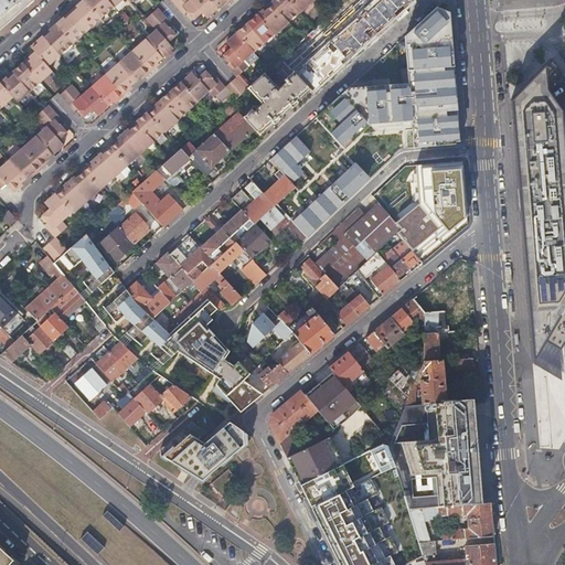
[(0,0),(0,29),(32,0),(0,0)]
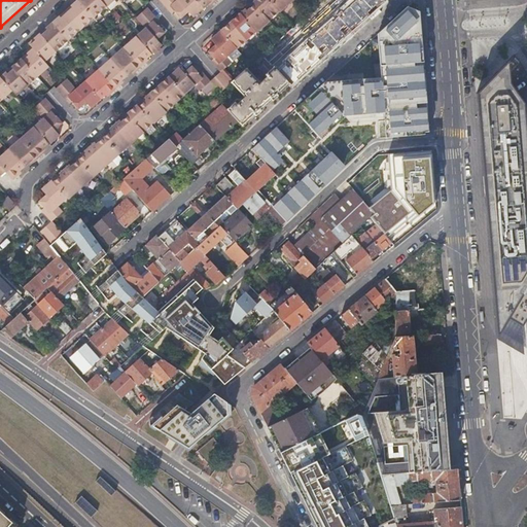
[(66,11),(81,29),(94,18),(78,0),(71,6),(73,8),(68,12),(66,11)]
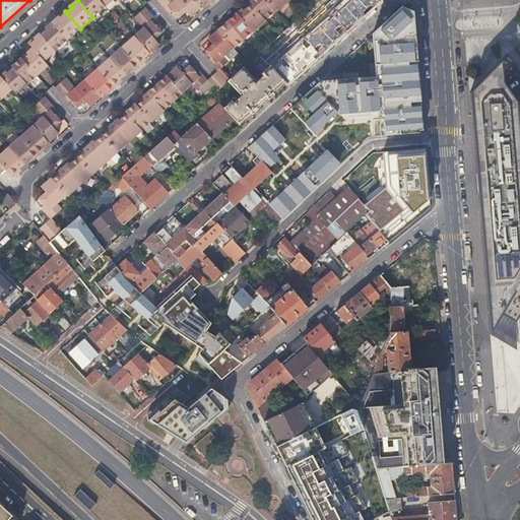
[(77,0),(92,17),(106,7),(99,0),(77,0)]
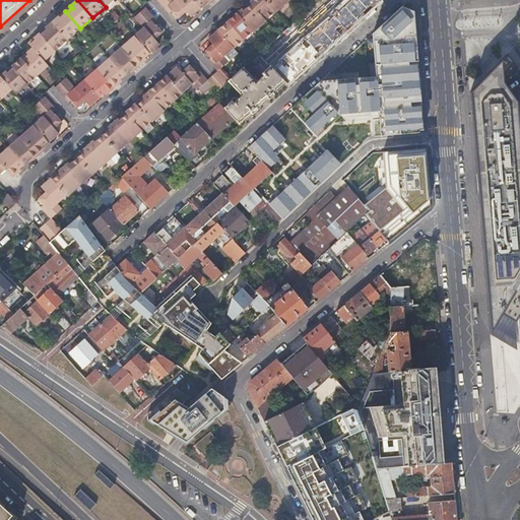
[(175,0),(165,0),(160,4),(166,9),(175,0)]
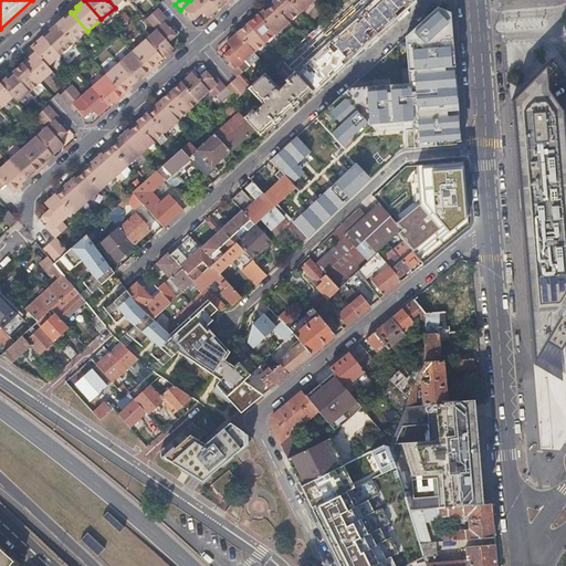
[(186,16),(197,6),(191,0),(190,0),(180,10),(186,16)]
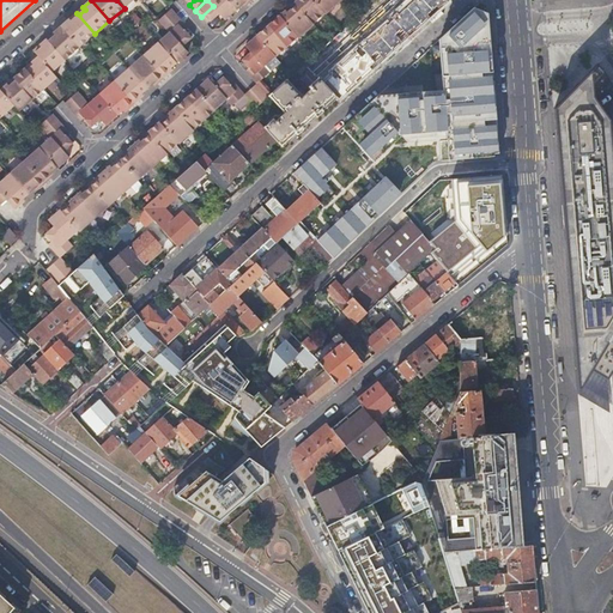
[(237,10),(228,0),(207,0),(213,6),(219,13),(225,20),(237,10)]
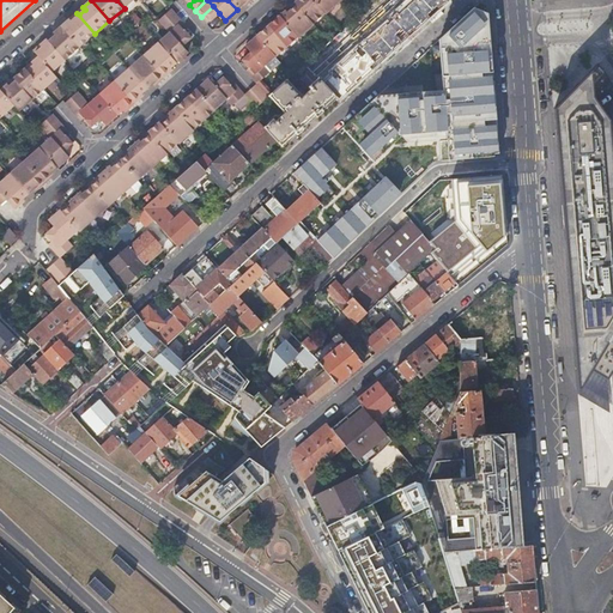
[(228,0),(237,10),(242,5),(246,2),(247,5),(252,0),(228,0)]
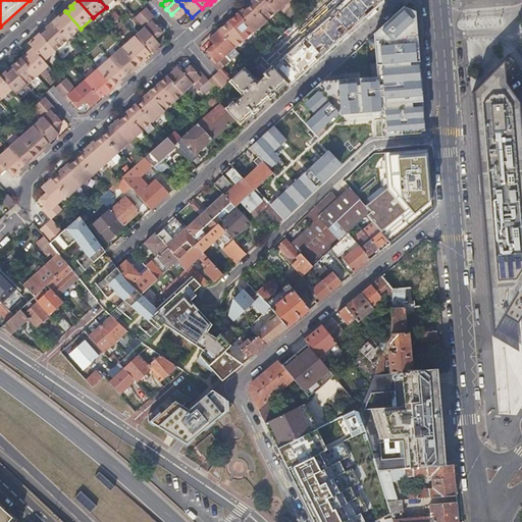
[(267,20),(276,11),(266,0),(253,0),(251,2),(267,20)]
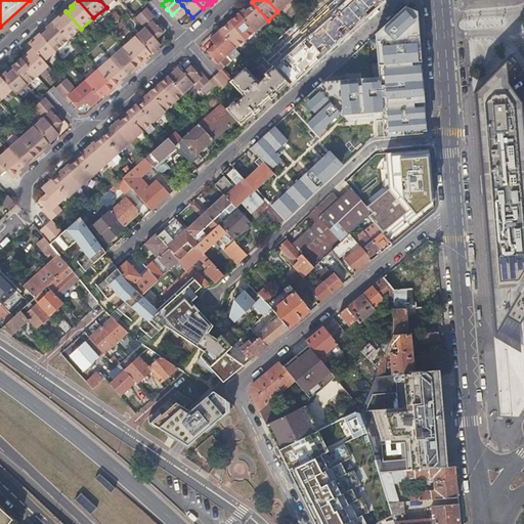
[(278,12),(291,1),(290,0),(267,0),(277,11),(278,12)]
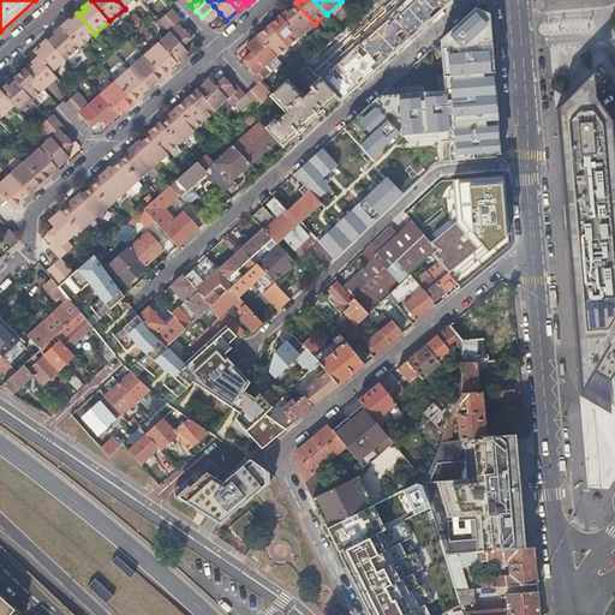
[(382,0),(402,22),(421,6),(415,0),(382,0)]
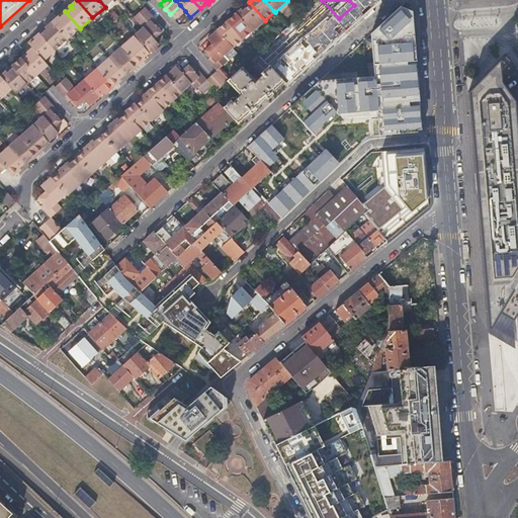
[(253,31),(265,20),(249,2),(237,13),(252,30),(253,31)]
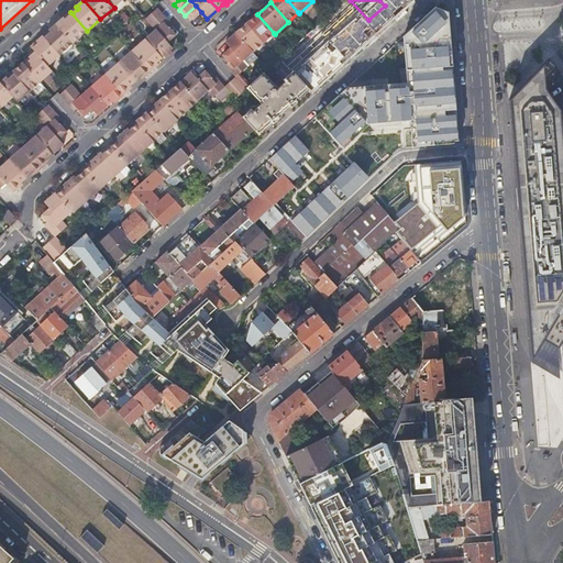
[(190,22),(201,12),(196,6),(185,15),(190,22)]
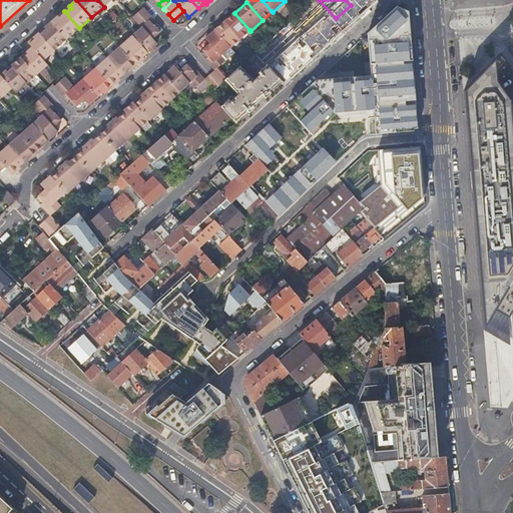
[(376,75),(316,80),(312,83),(316,87),(303,98),(300,95),(287,107),(309,131),(320,122),(323,125),(343,108),(373,105),(374,112),(379,111),(381,133),(414,131),(412,115),(417,114),(409,24),(404,24),(403,9),(396,7),(371,29),(374,52),(369,52),(370,63),(375,63),(376,75)]
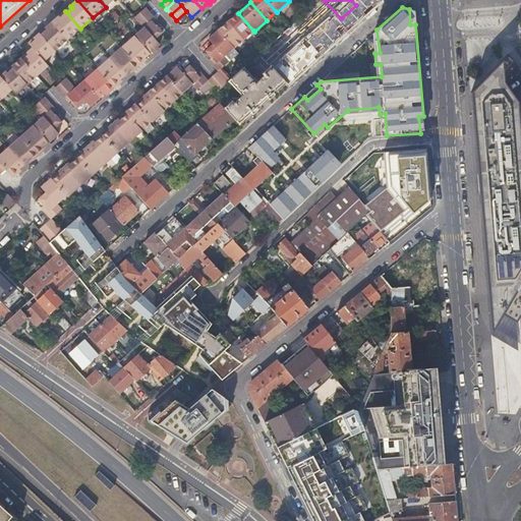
[(135,17),(140,22),(151,13),(146,8),(135,17)]
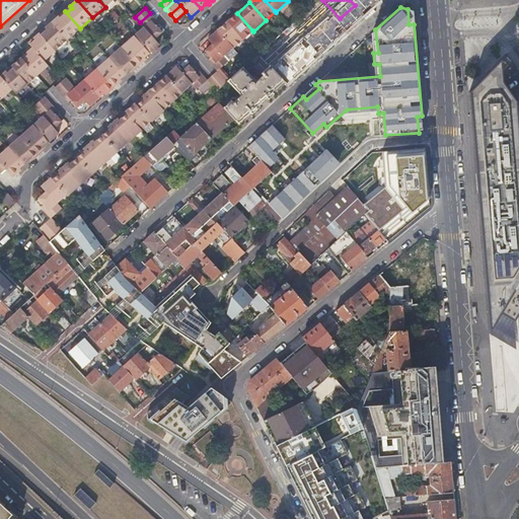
[(52,22),(68,40),(80,28),(65,11),(64,11),(66,13),(61,18),(59,16),(52,22)]
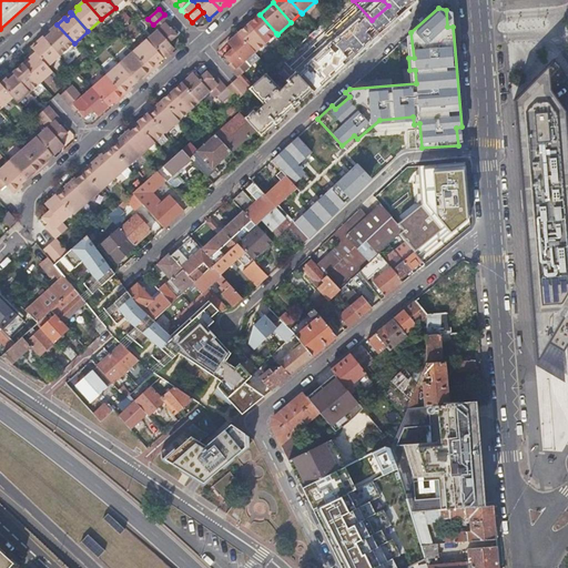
[(153,24),(158,30),(169,20),(164,14),(153,24)]
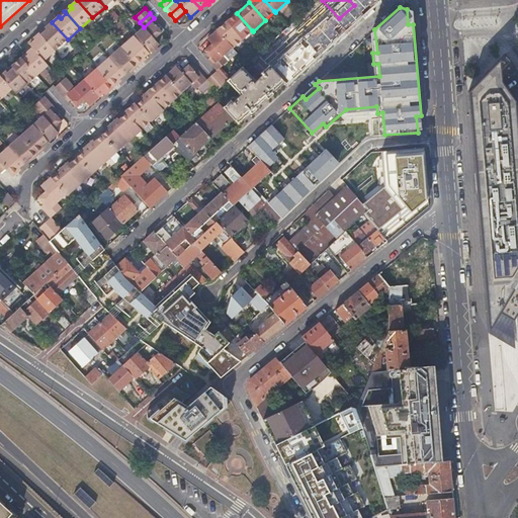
[(243,39),(252,30),(237,13),(227,21),(243,39)]
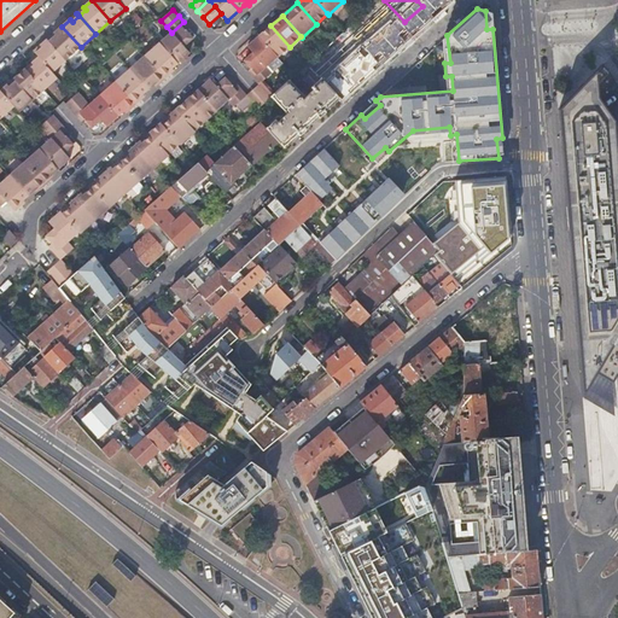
[(184,22),(172,33),(178,40),(190,29),(184,22)]
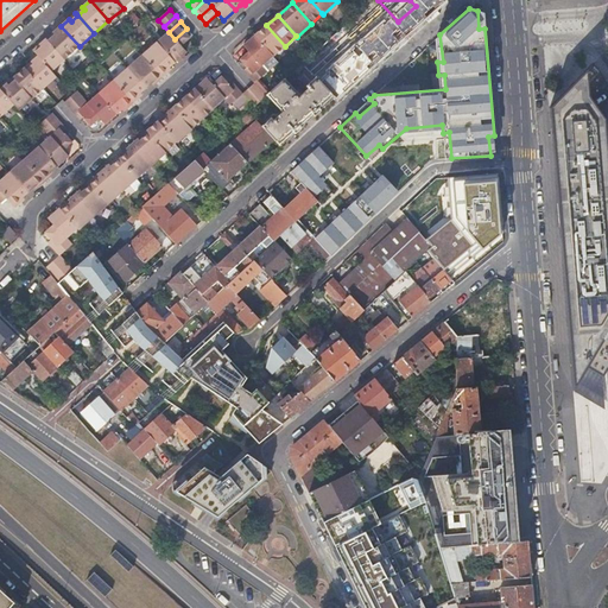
[(285,46),(266,25),(255,36),(273,56),(274,56),(285,46)]
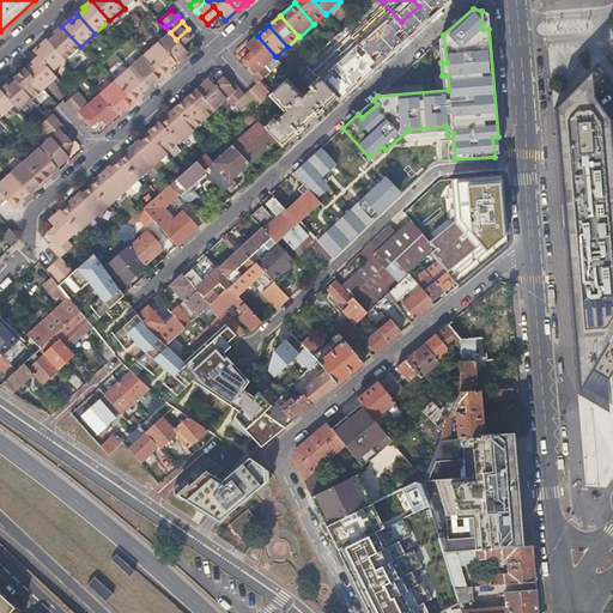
[(65,60),(80,47),(61,26),(54,34),(55,36),(49,41),(48,38),(47,40),(65,60)]
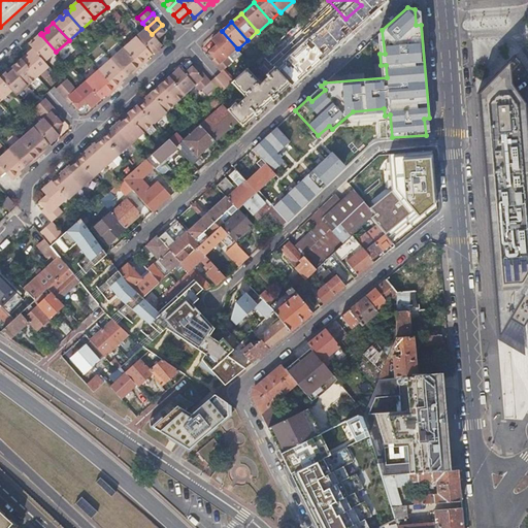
[(158,40),(168,31),(162,25),(152,34),(158,40)]
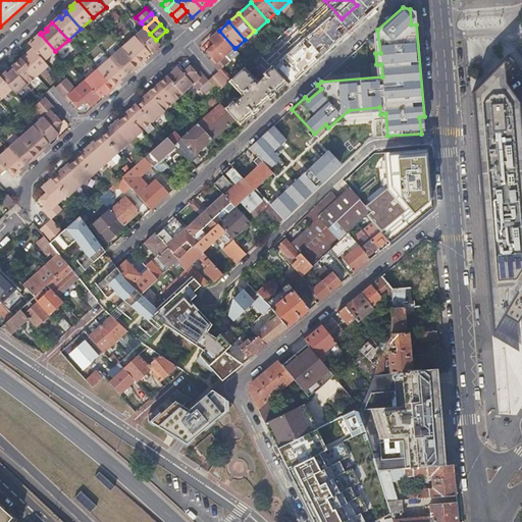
[(145,28),(136,37),(151,54),(155,49),(160,45),(156,40),(150,34),(145,28)]
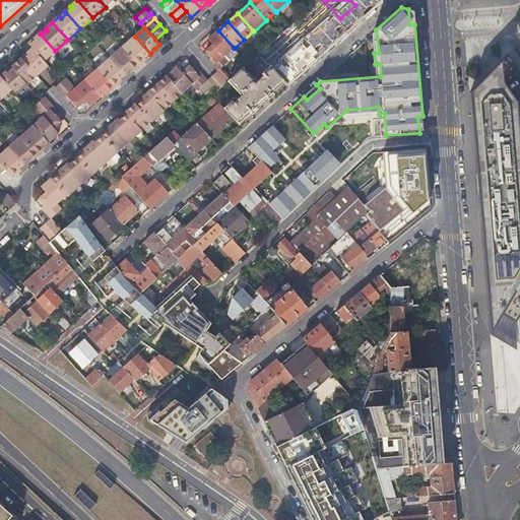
[(234,48),(218,30),(213,35),(208,39),(213,45),(218,51),(223,56),(224,56),(234,48)]
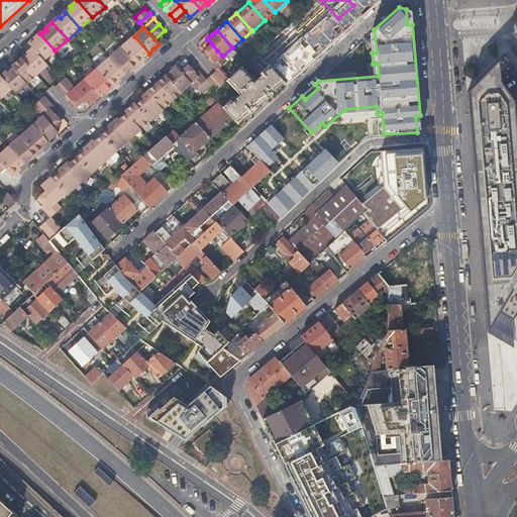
[(44,61),(56,50),(55,50),(39,33),(33,38),(35,40),(30,44),(29,42),(28,43),(32,47),(44,61)]
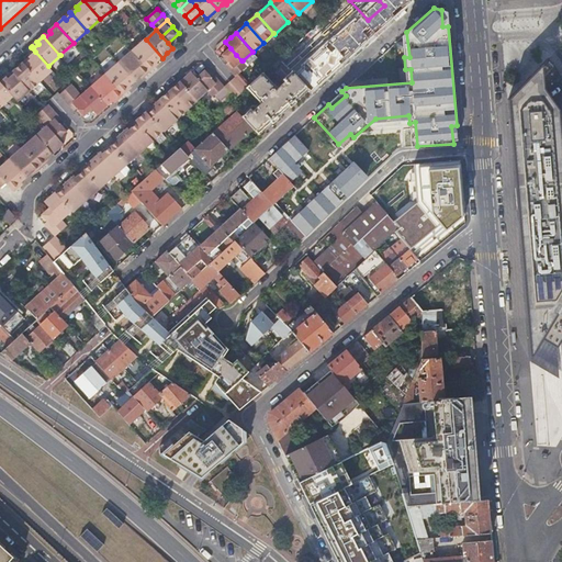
[(146,40),(132,52),(150,71),(156,66),(155,65),(157,63),(163,58),(146,40)]
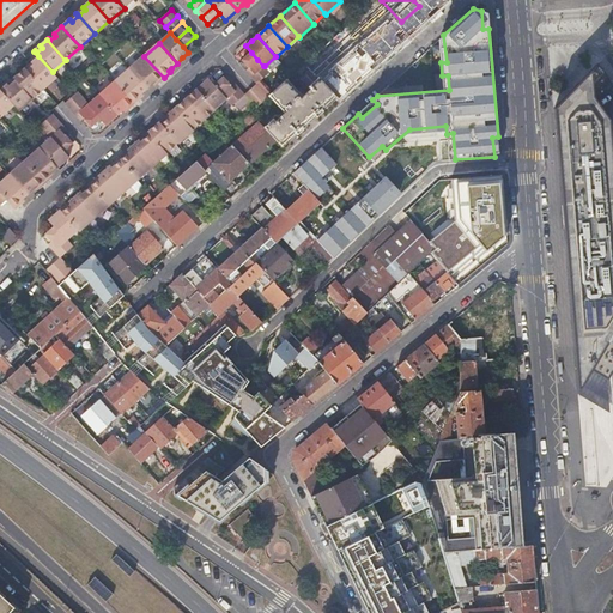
[(240,64),(246,71),(258,60),(252,53),(240,64)]
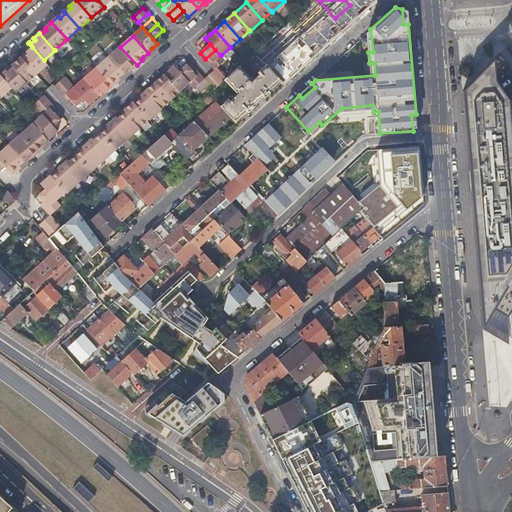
[(48,65),(44,60),(32,47),(26,52),(28,54),(23,59),(22,57),(21,57),(37,75),(48,65)]
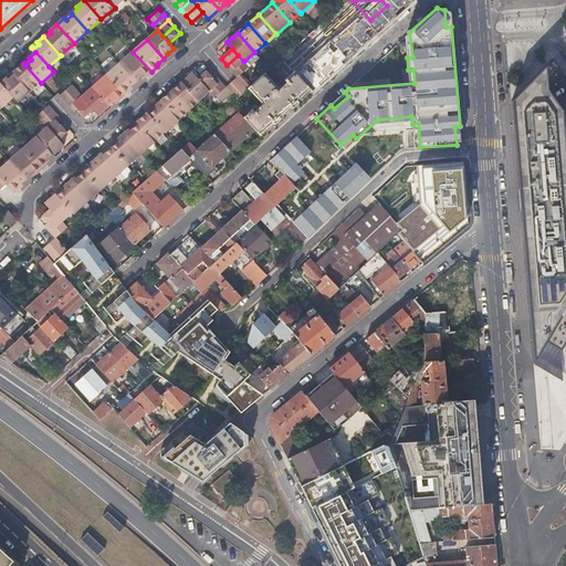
[(133,52),(119,63),(136,82),(142,77),(144,75),(145,77),(146,77),(152,72),(133,52)]
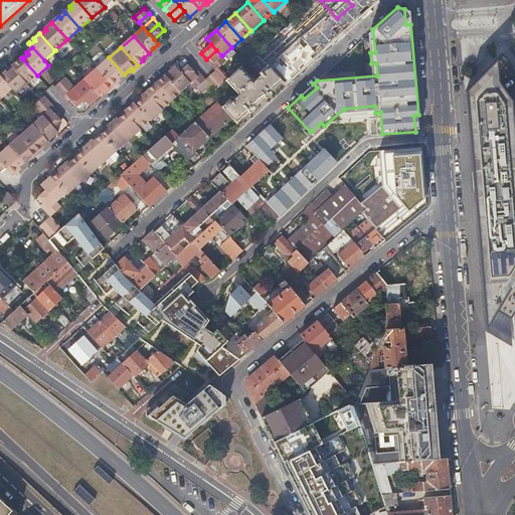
[(211,64),(221,55),(216,50),(206,59),(211,64)]
